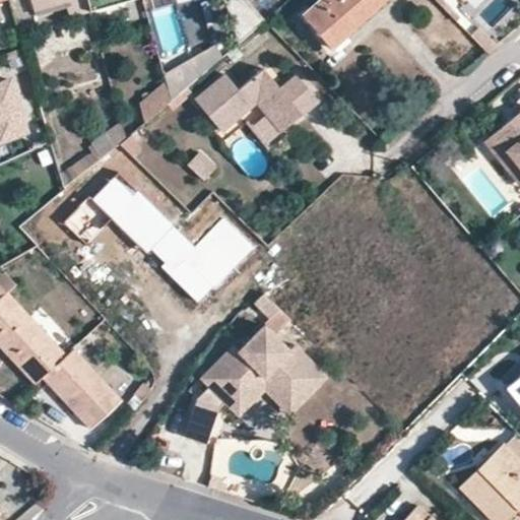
[(30,0),(33,9),(64,0),(30,0)]
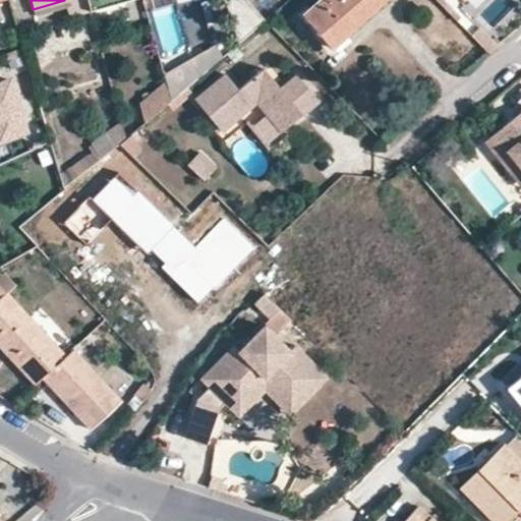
[(319,0),(303,13),(331,45),(384,0),(319,0)]
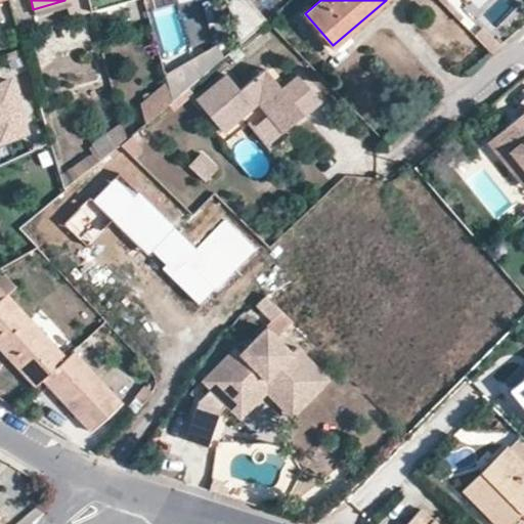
[(214,41),(197,53),(208,70),(225,55),(214,41)]
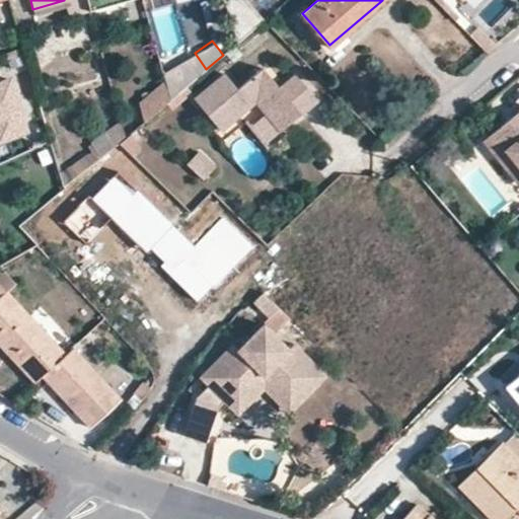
[(206,69),(195,53),(166,71),(178,92),(206,69)]
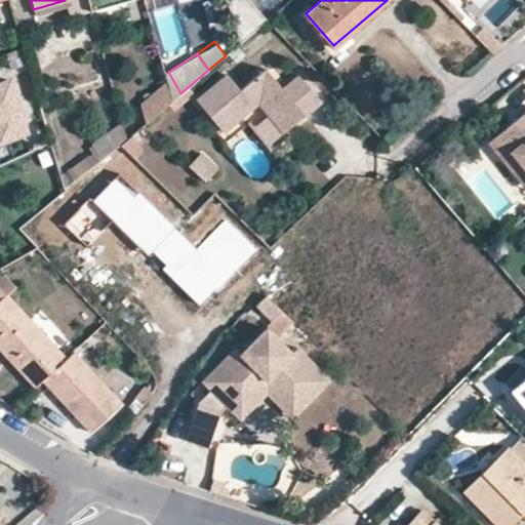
[(258,102),(284,131),(322,99),(300,74),(284,88),(266,68),(241,88),(228,74),(198,98),(224,131),(252,107),(248,103),(254,96),(259,101),(258,102)]
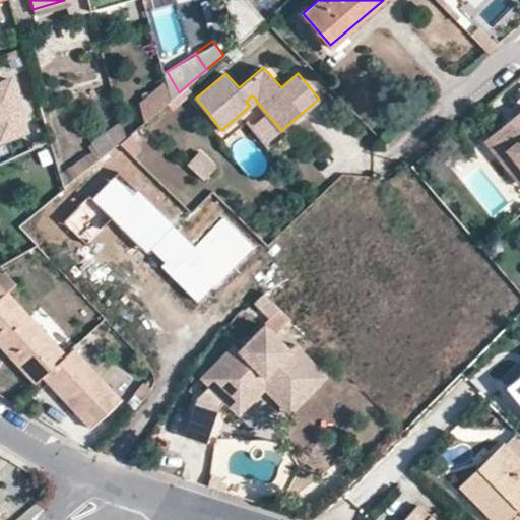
[(168,85),(138,100),(146,118),(177,104),(168,85)]
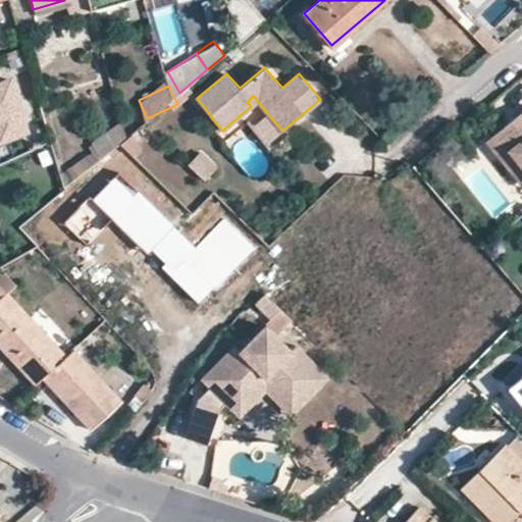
[(22,104),(15,88),(0,93),(0,154),(46,137),(32,100),(22,104)]
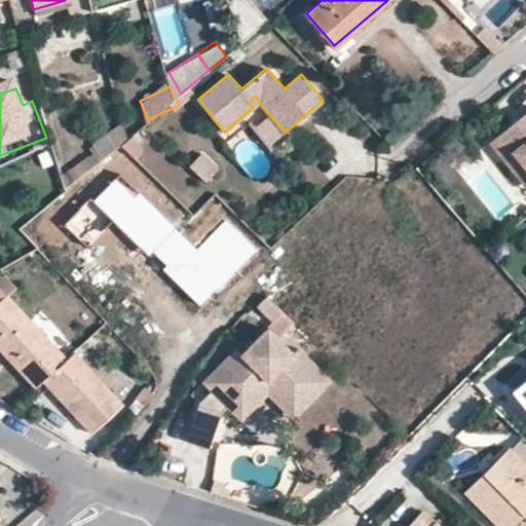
[(260,101),(255,97),(249,103),(253,107),(259,102),(260,101)]
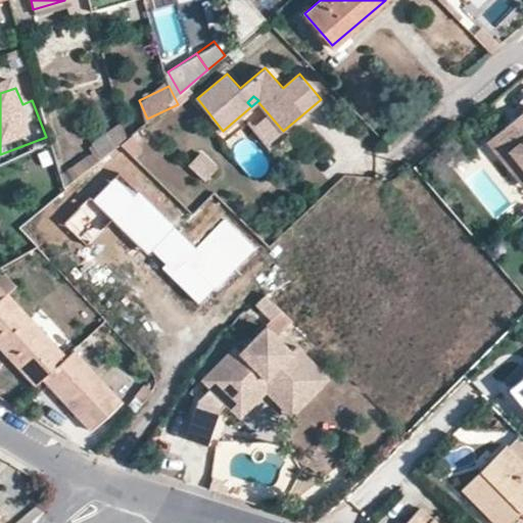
[(522,107),(484,140),(498,159),(507,152),(522,171),(522,107)]
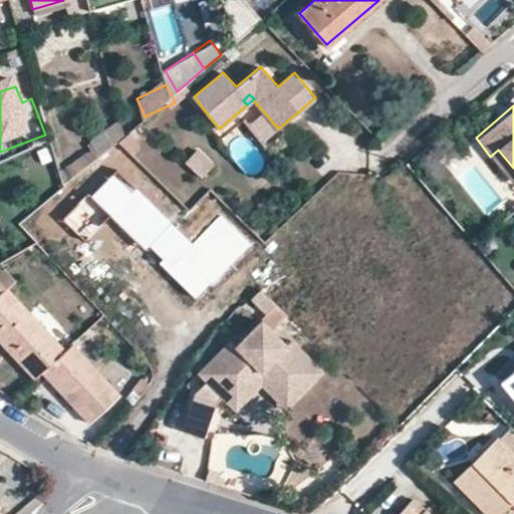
[(123,136),(119,120),(57,167),(61,183),(116,141),(123,136)]
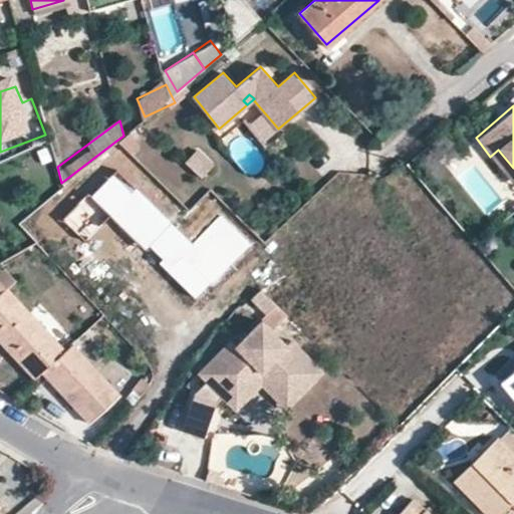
[(129,151),(137,144),(129,133),(123,136),(116,141),(129,151)]
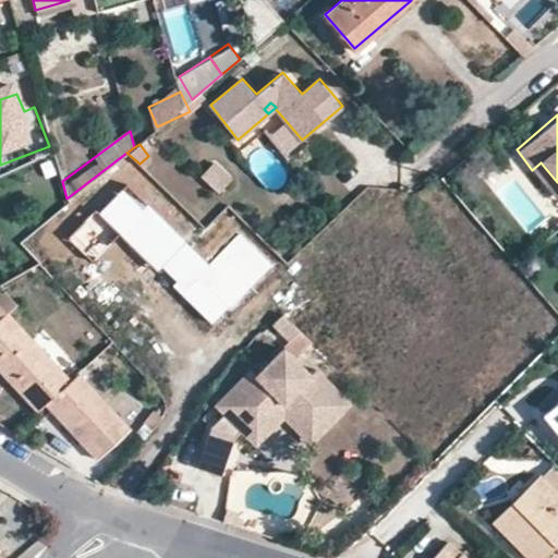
[(140,164),(126,153),(67,198),(75,210),(119,181),(125,191),(134,185),(128,176),(134,168),(140,164)]
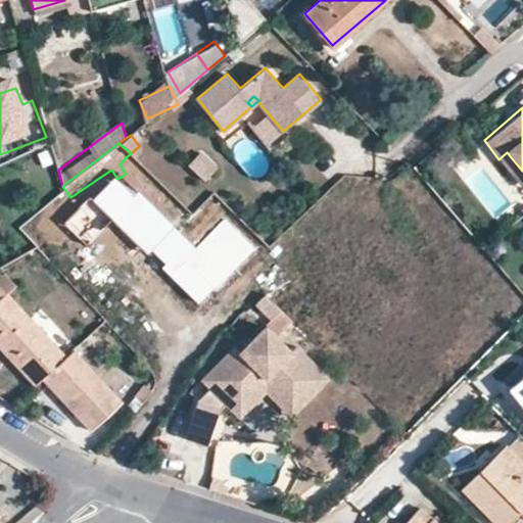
[(522,187),(522,171),(507,152),(498,159),(522,187)]
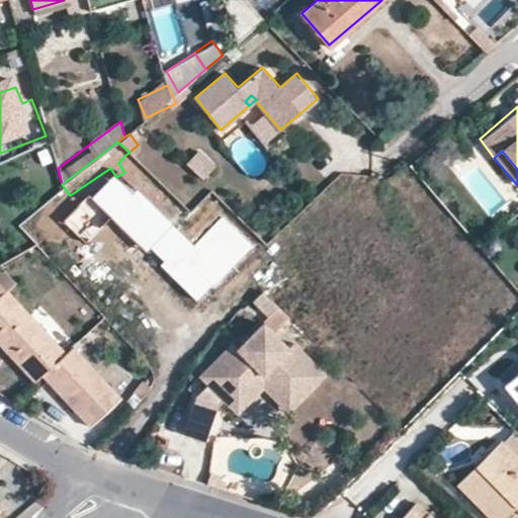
[(203,181),(213,170),(199,155),(188,166),(203,181)]
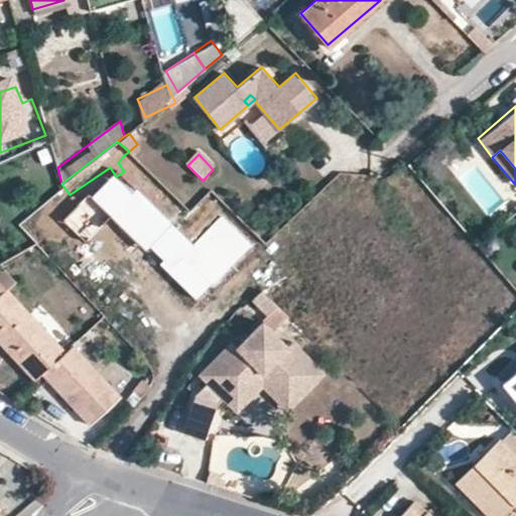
[(109,253),(107,246),(150,217),(145,210),(149,206),(138,189),(124,198),(107,210),(77,230),(97,261),(109,253)]
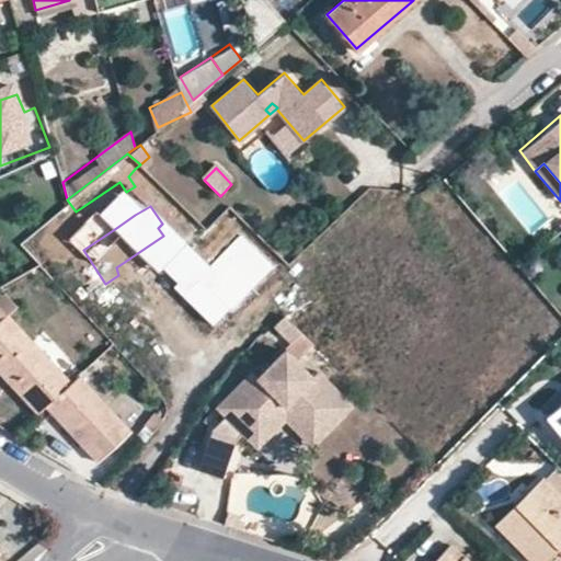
[(272,265),(239,235),(198,276),(231,308),(267,271),(272,265)]
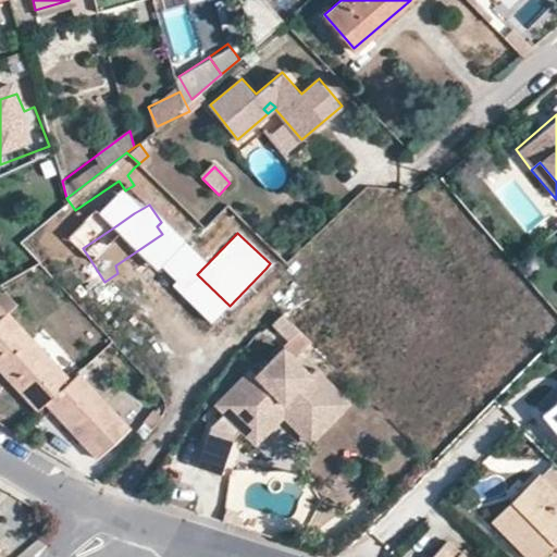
[(2,292),(0,293),(0,307),(5,313),(14,305),(2,292)]
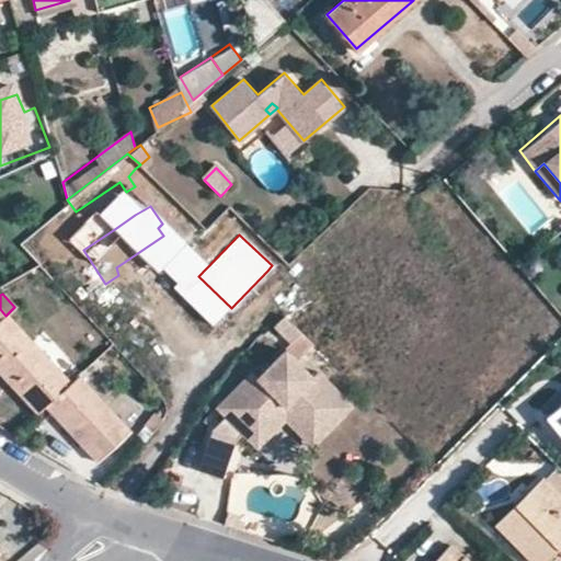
[(0,373),(37,412),(45,405),(70,384),(6,316),(0,309),(0,373)]
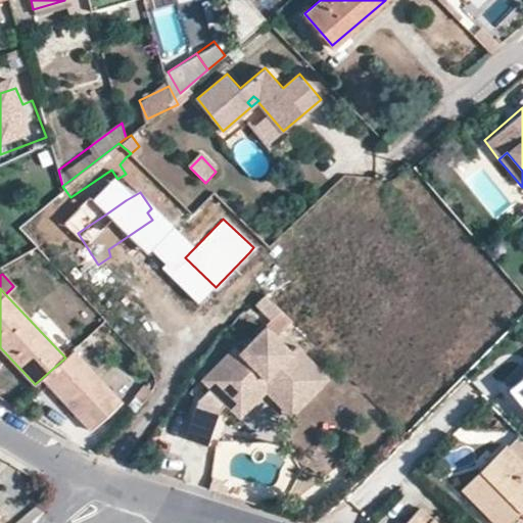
[(280,304),(266,291),(255,301),(270,315),(280,304)]
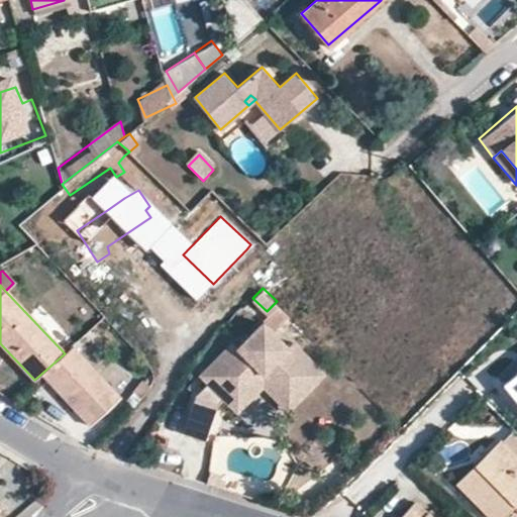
[(249,385),(245,382),(259,369),(257,358),(266,358),(266,367),(284,383),(281,387),(293,398),(322,369),(295,342),(290,348),(264,323),(237,348),(232,343),(203,373),(211,381),(207,386),(197,397),(184,433),(205,441),(219,403),(223,400),(228,395),(233,399),(249,385)]
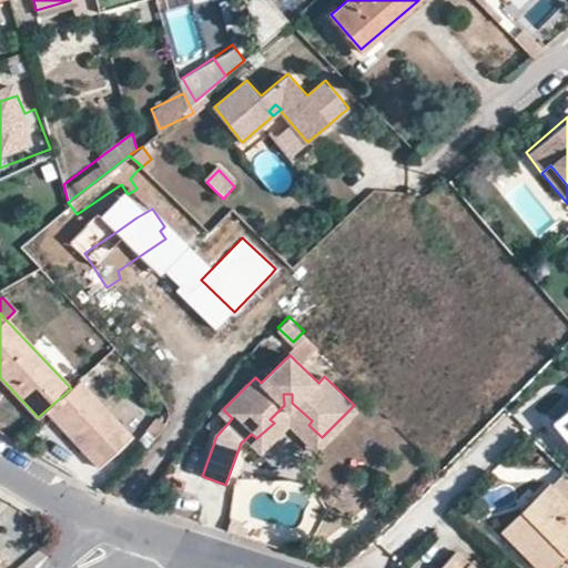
[(98,466),(131,435),(79,381),(71,388),(46,411),(98,466)]
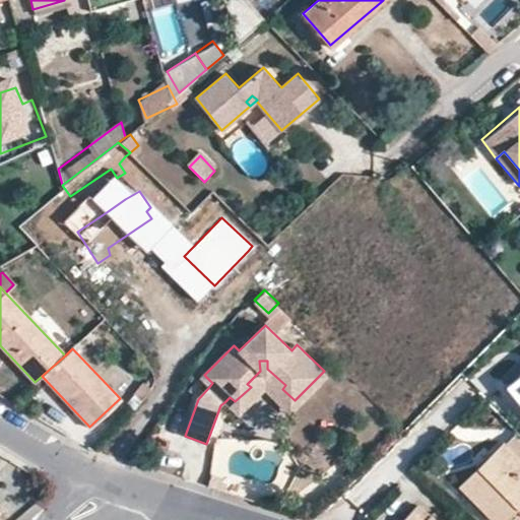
[(259,361),(260,371),(247,384),(251,387),(235,401),(230,397),(224,402),(239,416),(265,389),(293,414),(330,377),(324,371),(295,400),(282,389),(285,385),(267,369),(267,361),(259,361)]
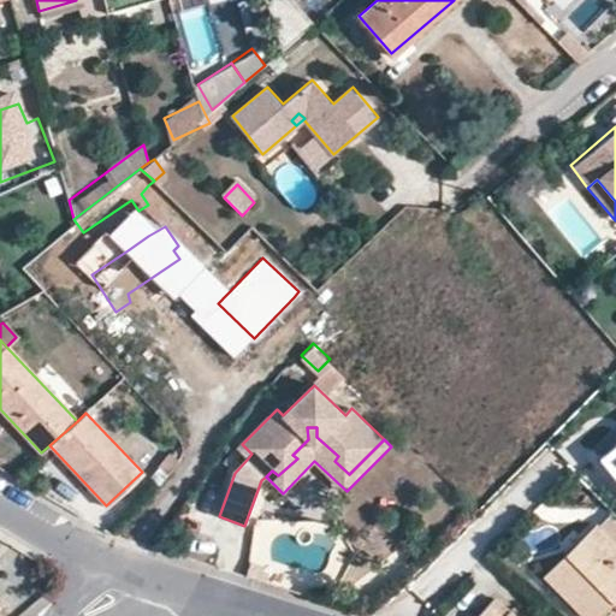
[(615,440),(594,460),(615,484),(615,440)]
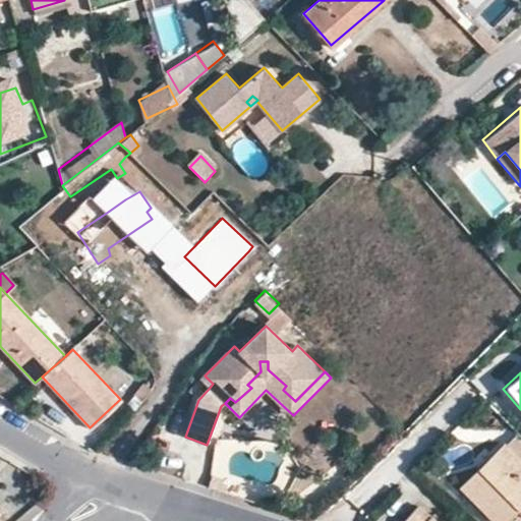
[(205,375),(199,381),(209,389),(213,384),(205,375)]
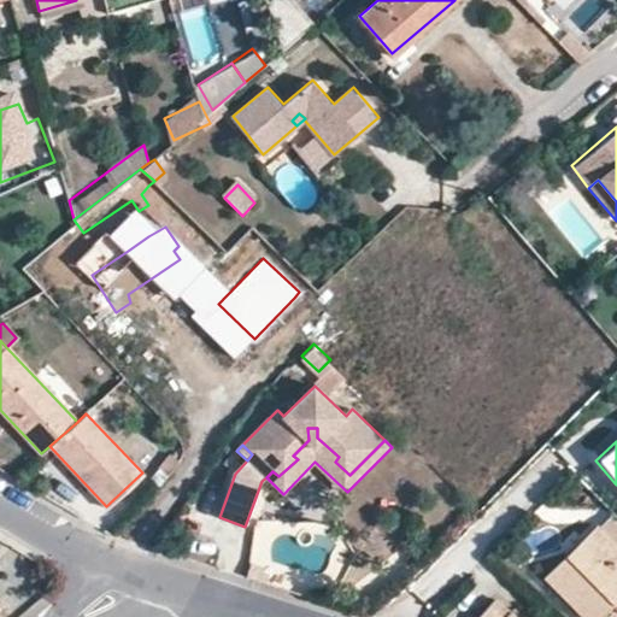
[(177,462),(169,454),(159,466),(168,474),(177,462)]
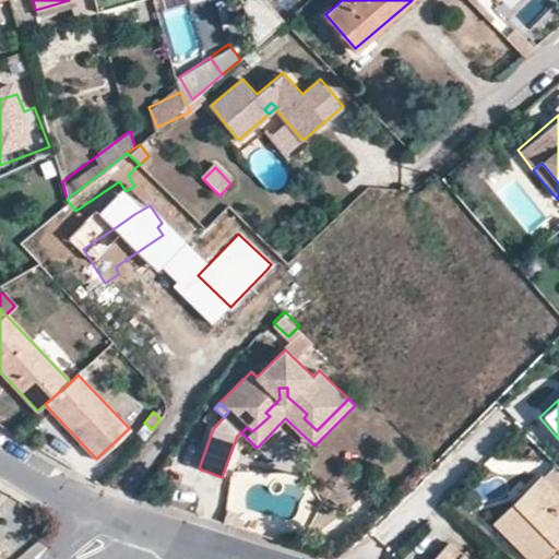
[(527,558),(539,558),(552,547),(558,539),(558,468),(554,464),(495,525),(527,558)]
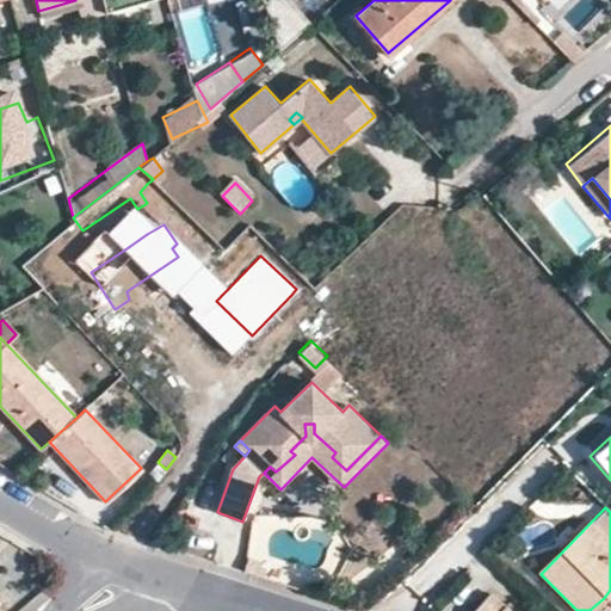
[(508,610),(492,593),(474,610),(508,610)]
